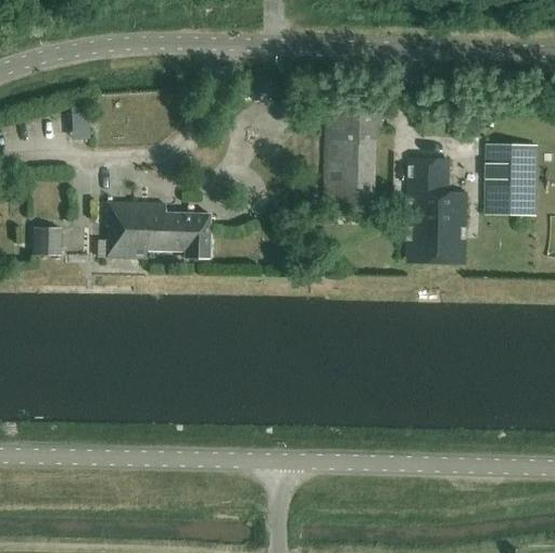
[(385,92),(328,91),(327,138),(326,211),(375,211),(377,128),(383,128),(385,92)]
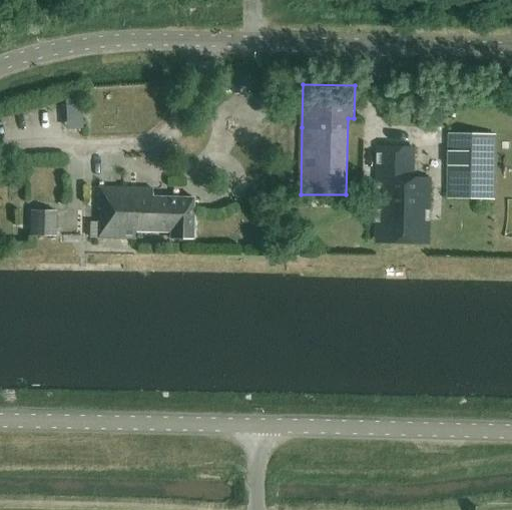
[(70,117),(78,116),(77,96),(69,96),(70,117)]
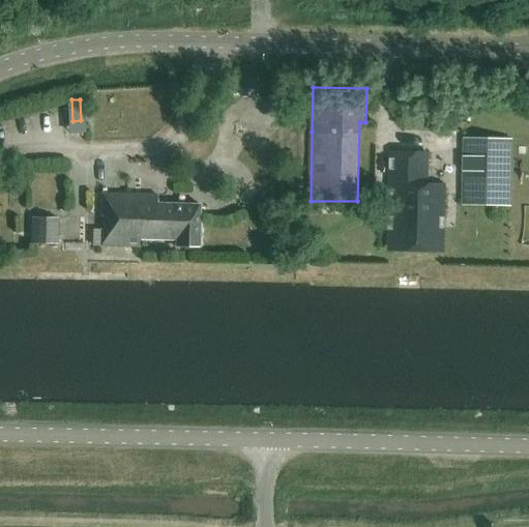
[(467,203),(511,204),(512,140),(468,139),(467,203)]
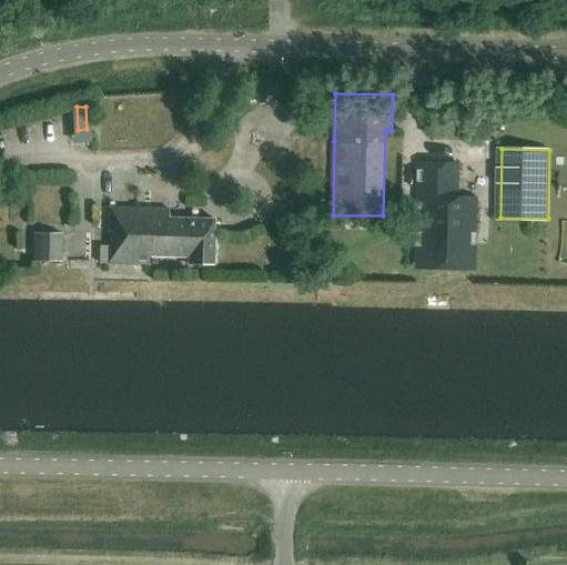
[(423,263),(423,268),(476,268),(477,197),(458,197),(458,163),(421,163),(418,263),(423,263)]
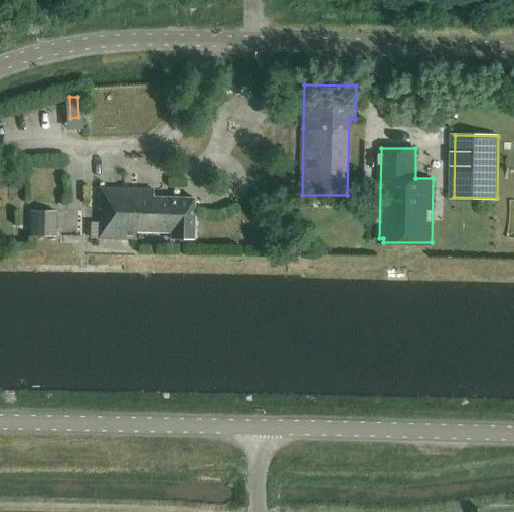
[(154,188),(101,187),(100,207),(102,208),(102,221),(100,221),(99,238),(136,239),(136,231),(172,232),(171,238),(194,238),(196,198),(154,196),(154,188)]
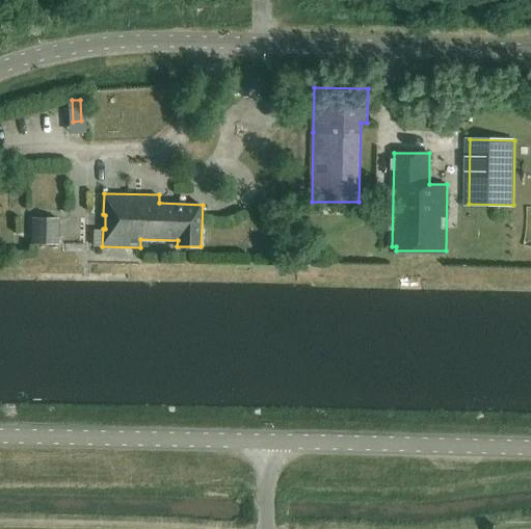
[(58,219),(33,218),(33,243),(58,244),(58,219)]
